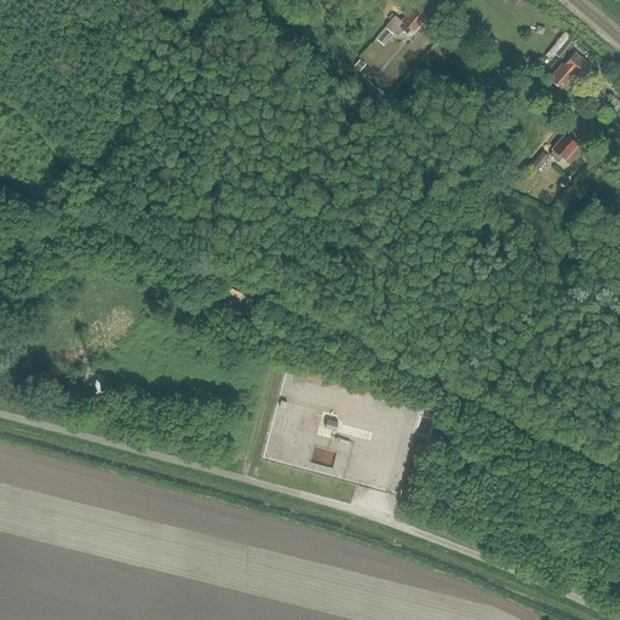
[(414,32),(426,16),(414,6),(402,22),(403,22),(394,33),(397,35),(402,30),(407,34),(412,29),(414,32)]
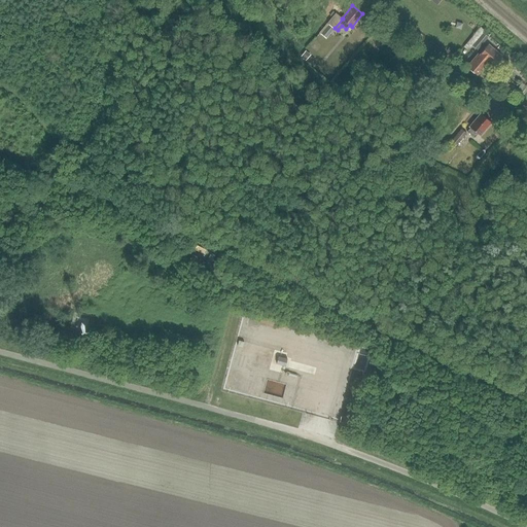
[(334,30),(334,29),(328,25),(321,35),(325,38),(328,35),(334,30)]
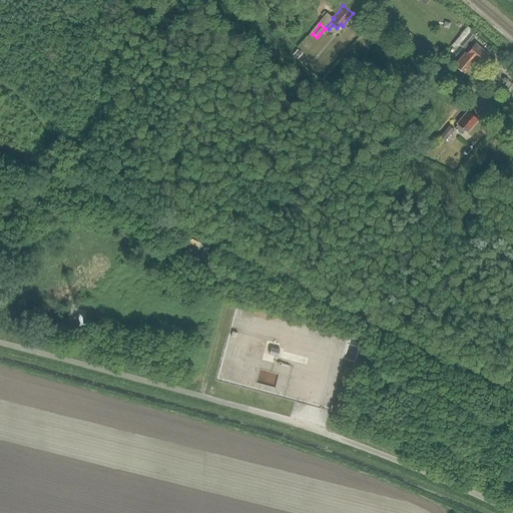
[(470,33),(460,45),(464,49),(474,36),(470,33)]
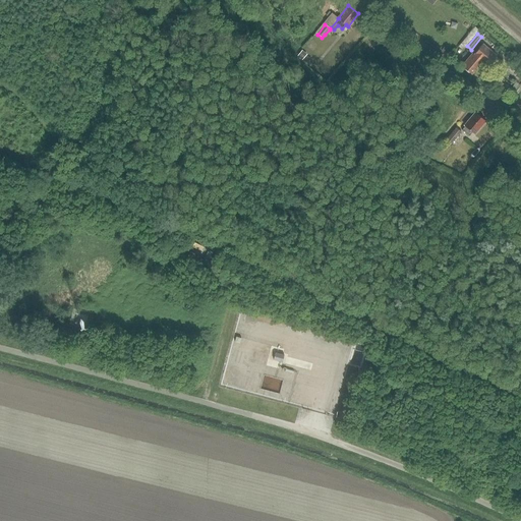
[(482,63),(487,66),(497,56),(482,44),(474,54),(473,53),(462,66),(472,75),(482,63)]
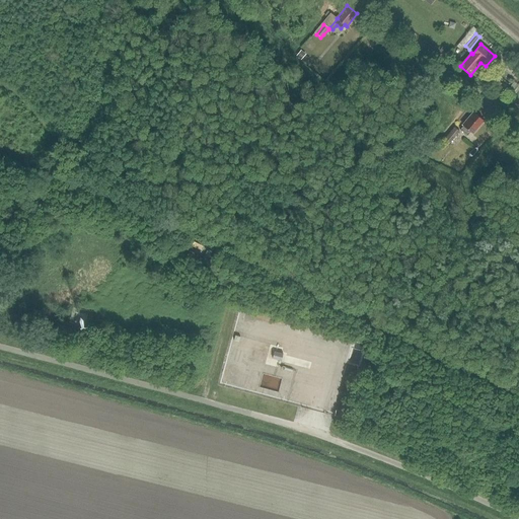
[(301,50),(296,56),(301,60),(306,55),(301,50)]
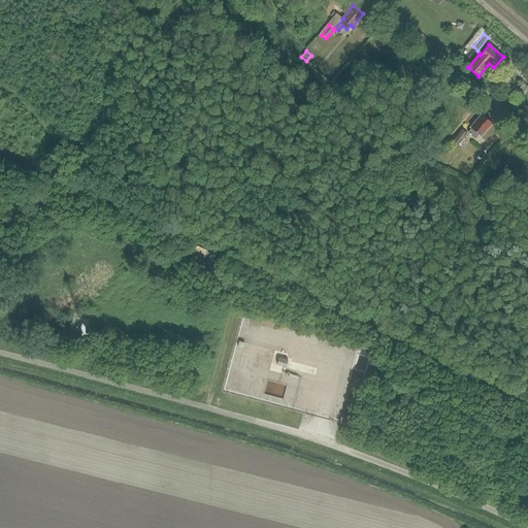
[(482,114),(470,127),(471,128),(468,132),(475,138),(479,134),(481,136),(492,123),(482,114)]
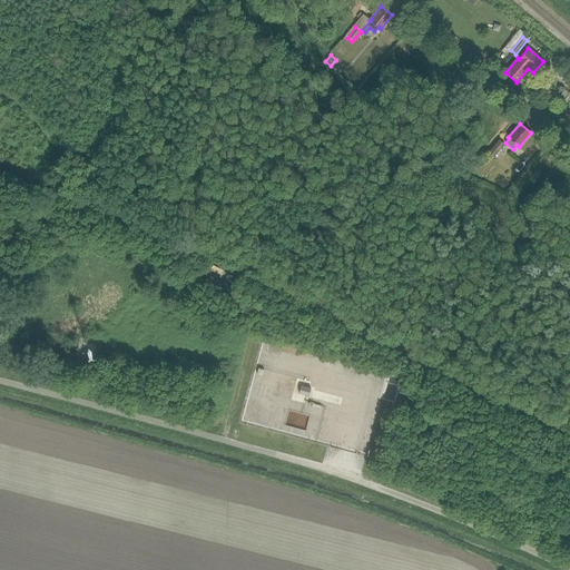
[(489,151),(494,156),(504,145),(499,140),(489,151)]
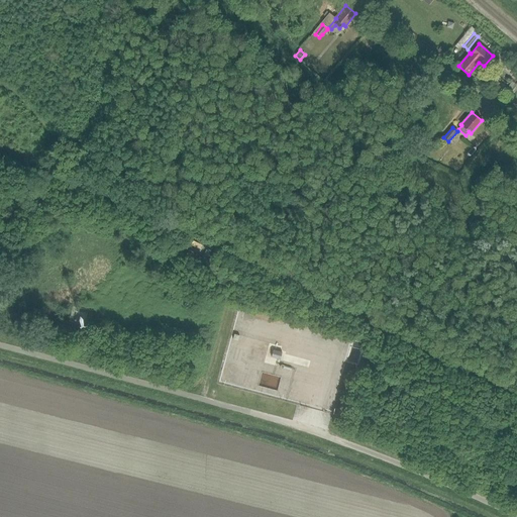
[(273,349),(271,357),(280,359),(282,352),(273,349)]
